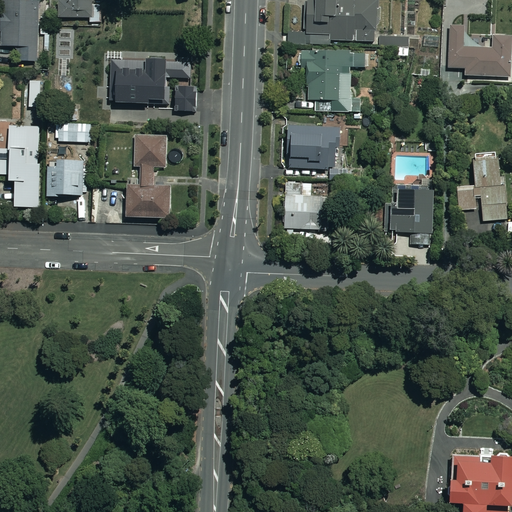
[(61,0),(62,0),(66,0),(66,2),(59,3),(59,19),(90,19),(90,23),(102,23),(101,11),(92,11),(91,0),(61,0)]
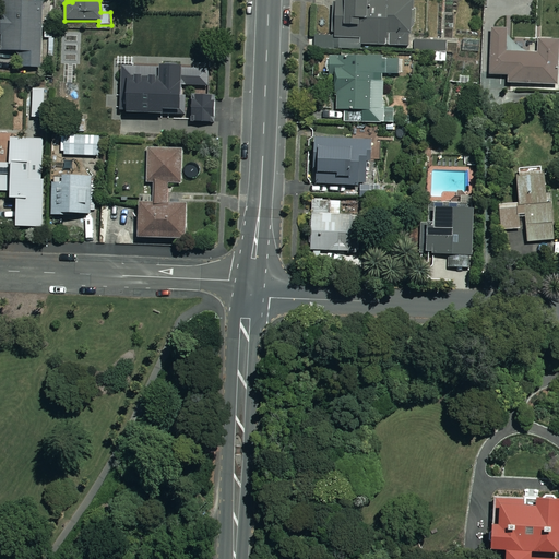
[(411,2),(361,0),(331,0),(329,39),(361,42),(361,45),(408,48),(411,2)]
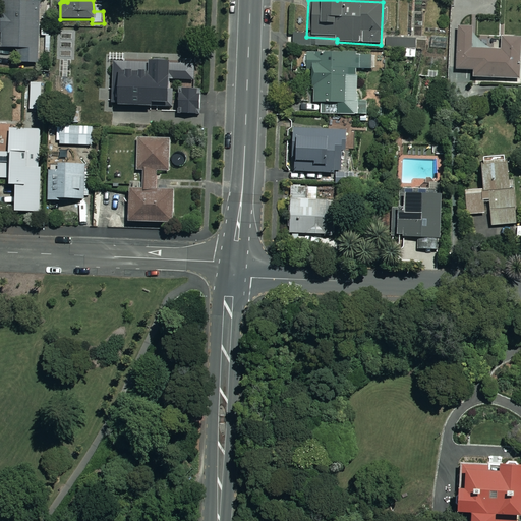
[(40,3),(2,2),(1,49),(17,49),(17,63),(38,64),(40,3)]
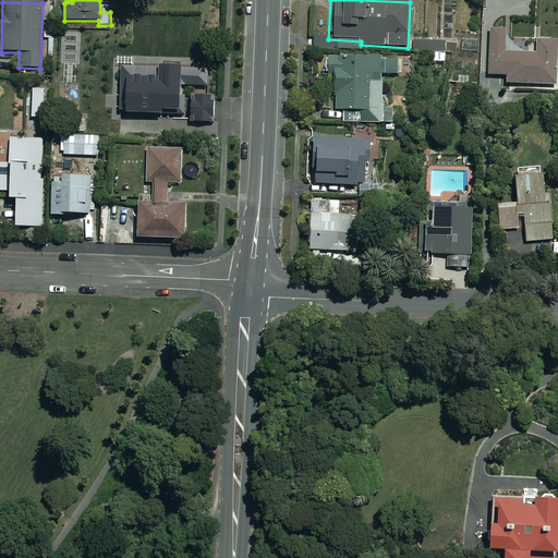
[(557,7),(545,8),(546,26),(557,25),(557,7)]
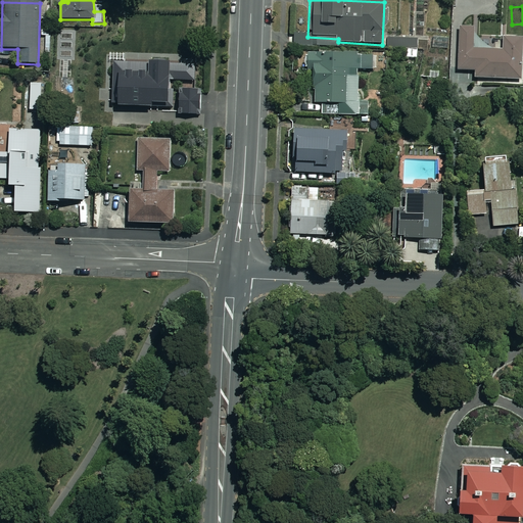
[(503,40),(503,52),(474,51),(473,29),(460,28),(458,72),(475,72),(474,80),(520,81),(522,40),(503,40)]
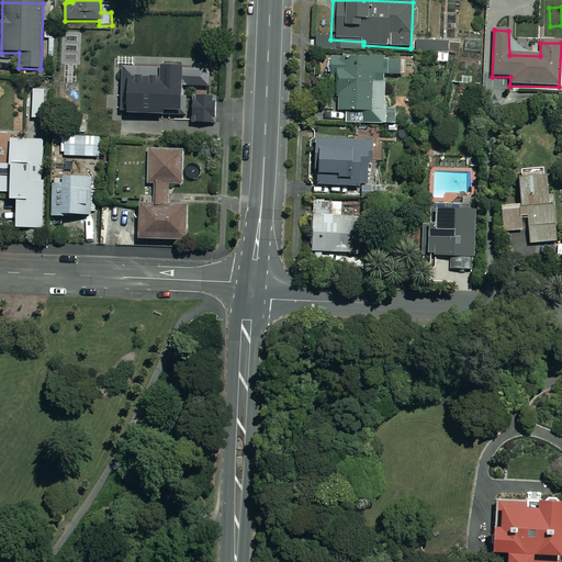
[(416,64),(438,64),(438,55),(447,55),(447,43),(416,43),(416,64)]
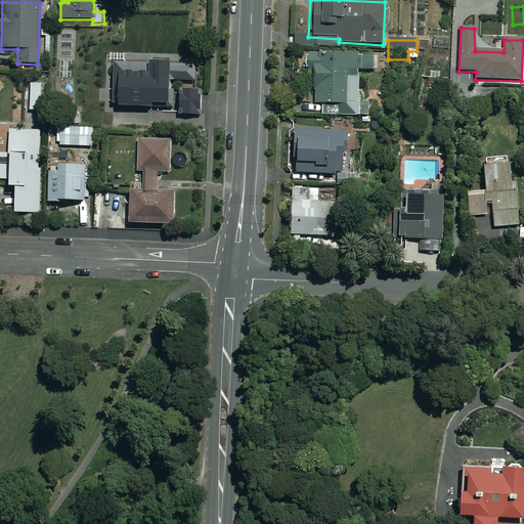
[(357,55),(308,56),(309,71),(313,71),(314,104),(322,104),(322,116),(367,116),(367,103),(358,103),(358,71),(373,70),(373,57),(357,57),(357,55)]
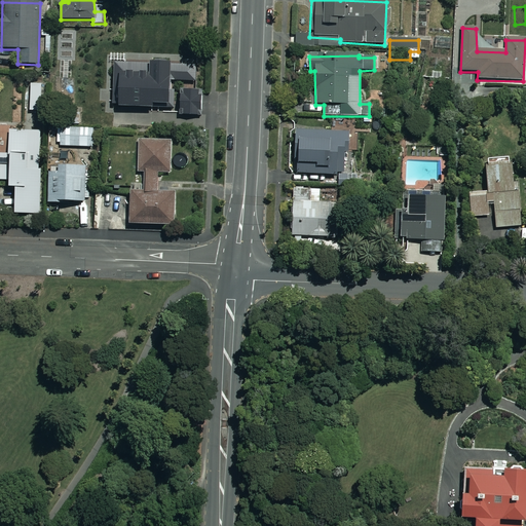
[(134,60),(113,60),(113,86),(117,86),(117,101),(122,101),(122,107),(134,107),(134,111),(161,111),(161,99),(165,99),(165,67),(134,67),(134,60)]
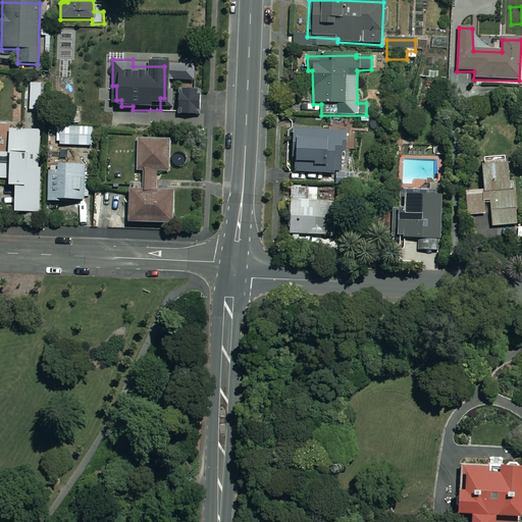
[(45,84),(31,85),(31,110),(46,110),(45,84)]
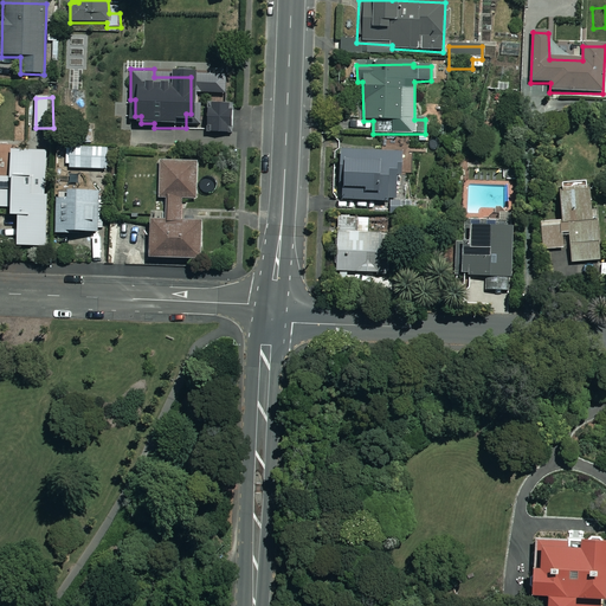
[(102,148),(70,148),(70,168),(102,169),(102,148)]
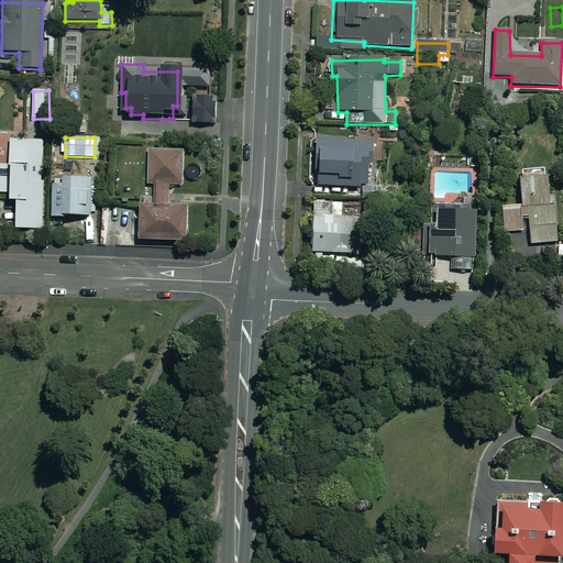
[(368,162),(373,162),(373,139),(319,139),(319,185),(363,185),(362,197),(383,198),(383,185),(368,184),(368,162)]
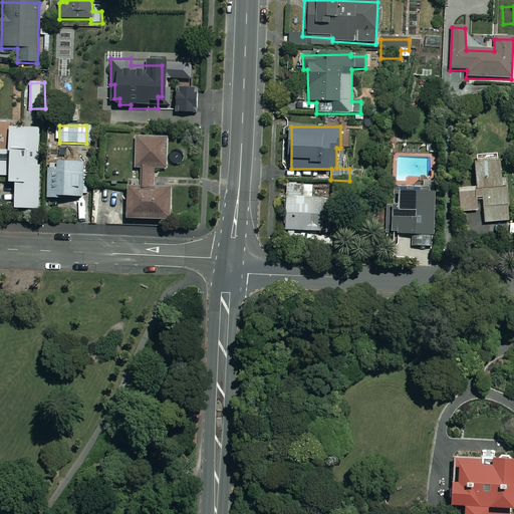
[(9,151),(0,150),(0,176),(9,176),(9,185),(15,185),(15,210),(40,210),(40,129),(9,129),(9,151)]
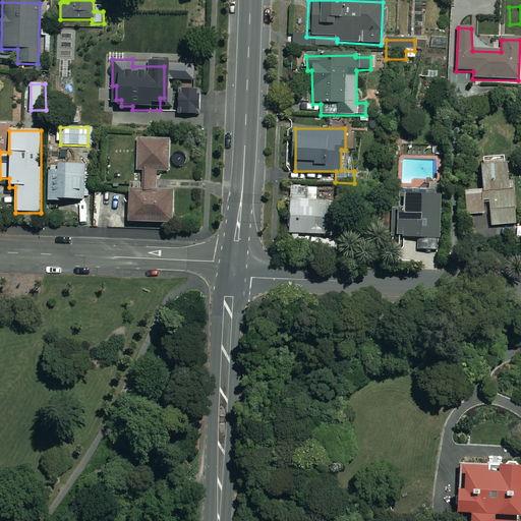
[(169,140),(136,140),(136,173),(142,173),(142,191),(128,191),(128,224),(171,224),(172,191),(156,191),(156,172),(168,172),(169,140)]
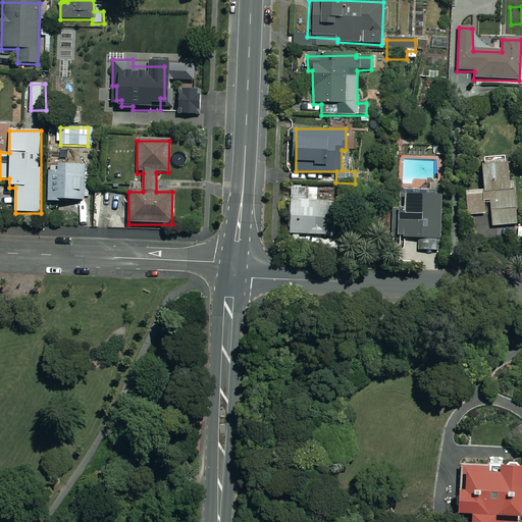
[(510,191),(508,157),(481,159),(483,191),(466,192),(467,216),(491,214),(491,226),(517,225),(514,191),(510,191)]
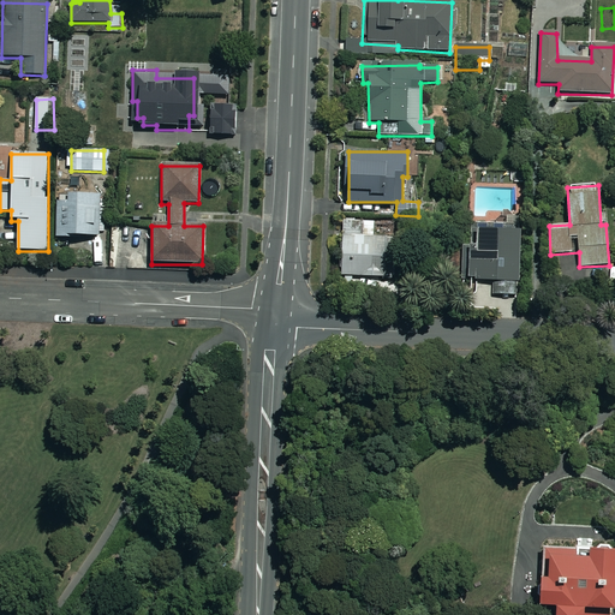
[(100,196),(58,196),(58,238),(101,237),(100,196)]
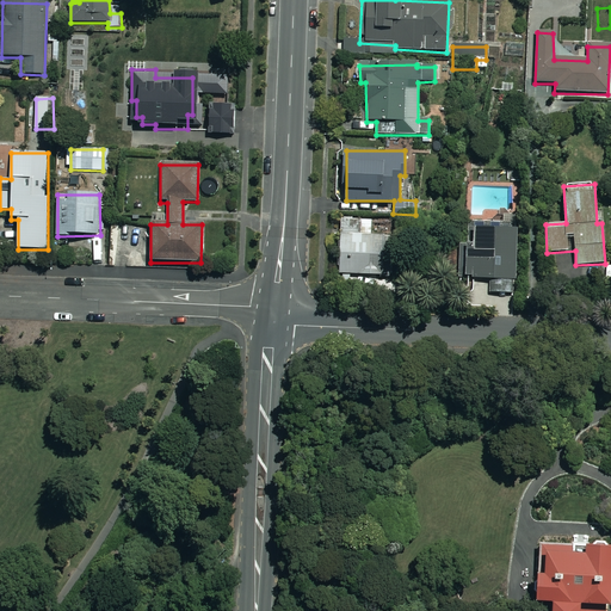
[(371,221),(340,220),(339,275),(392,276),(393,236),(371,236),(371,221)]
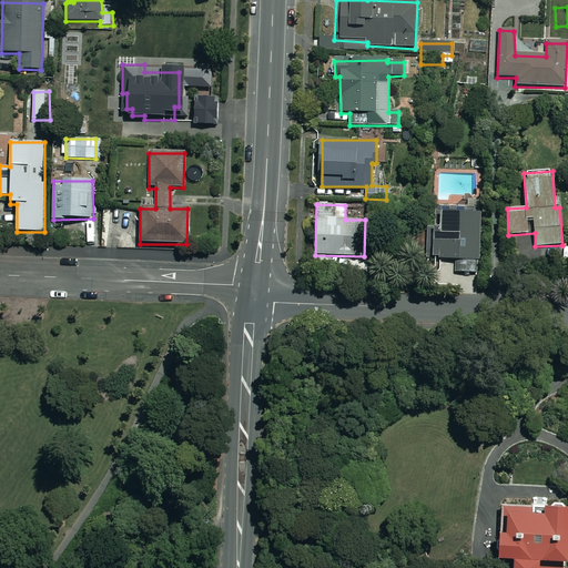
[(480,213),(439,212),(439,230),(427,230),(426,259),(455,260),(455,273),(479,273),(480,213)]
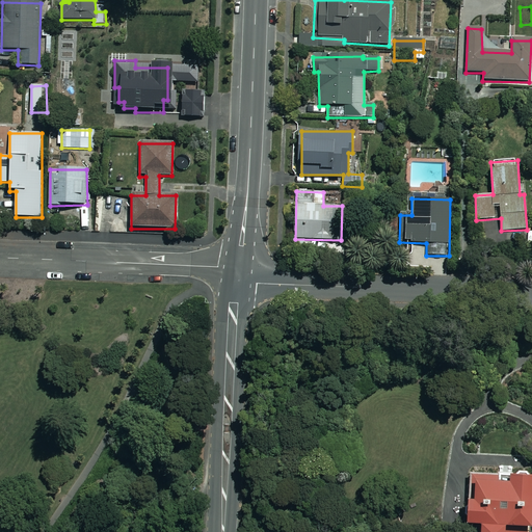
[(499,472),(473,471),(472,485),(472,490),(471,498),(471,503),(467,506),(467,512),(471,516),(470,522),(470,524),(485,526),(485,531),(530,531),(531,529),(531,472),(512,473),(506,473),(499,472)]
